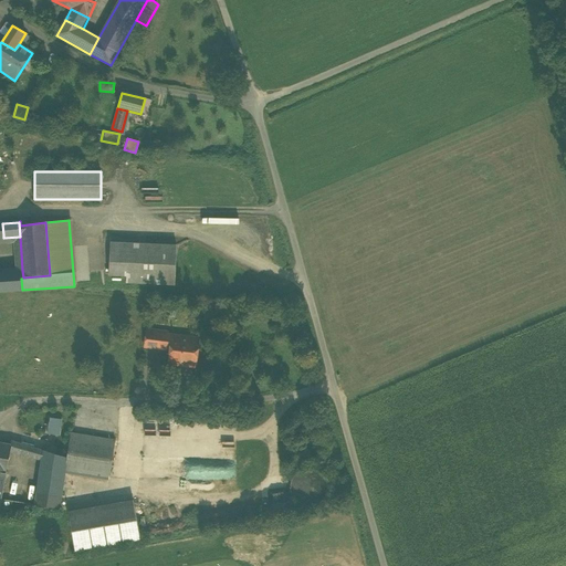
[(126,283),(175,286),(177,245),(109,242),(108,276),(126,276),(126,283)]
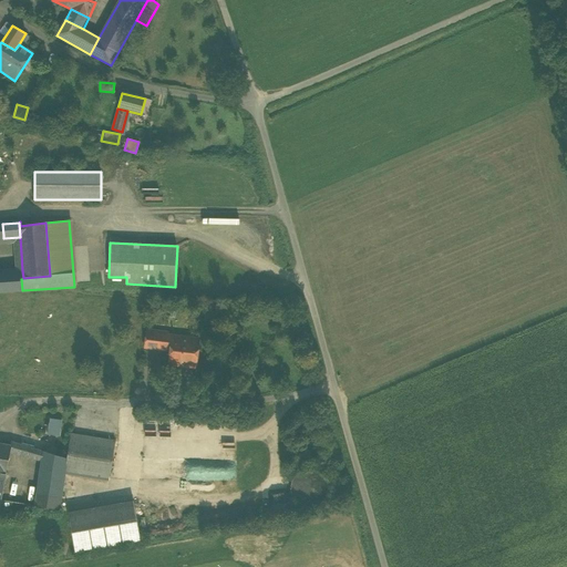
[(23,278),(22,270),(0,271),(0,281),(21,279),(23,278)]
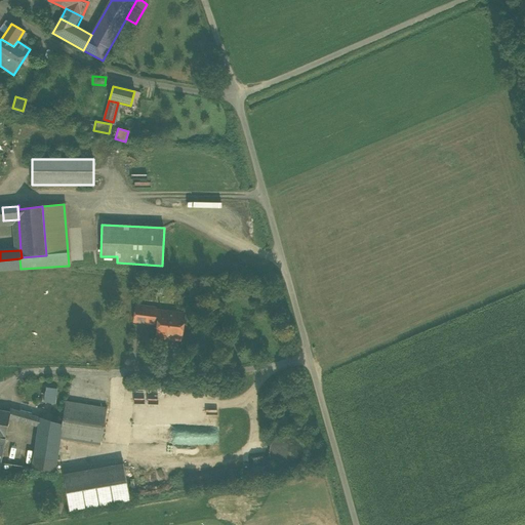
[(21,269),(19,258),(0,260),(0,271),(21,270),(21,269)]
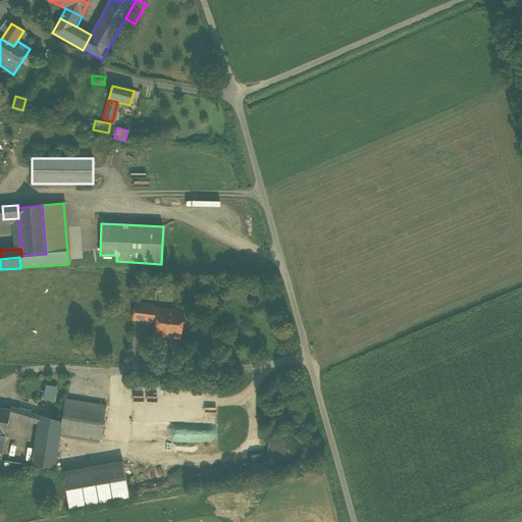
[(136,320),(157,323),(159,309),(138,306),(136,320)]
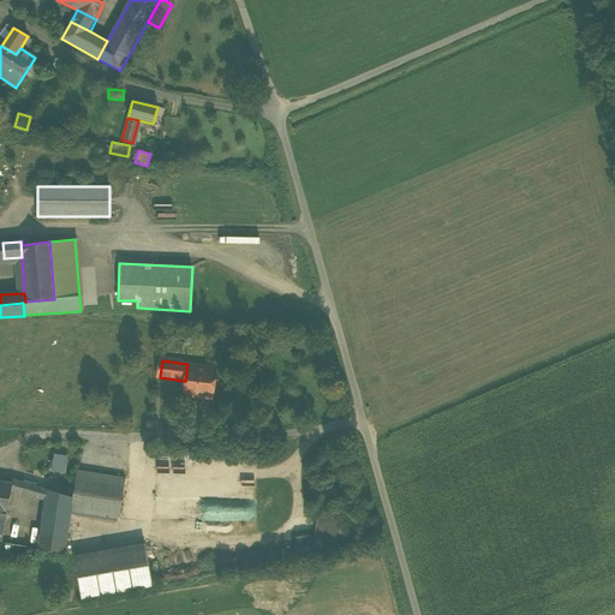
[(184,394),(196,395),(199,365),(187,364),(185,381),(184,394)]
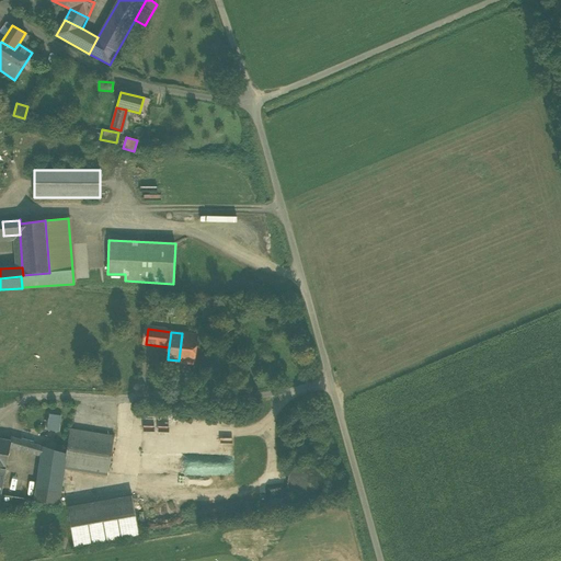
[(196,335),(182,333),(179,361),(193,363),(196,335)]
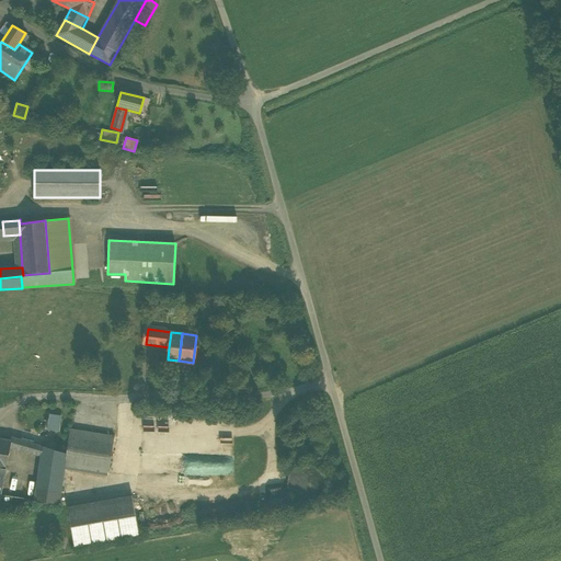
[(47,430),(59,431),(61,415),(50,413),(49,420),(48,420),(47,430)]
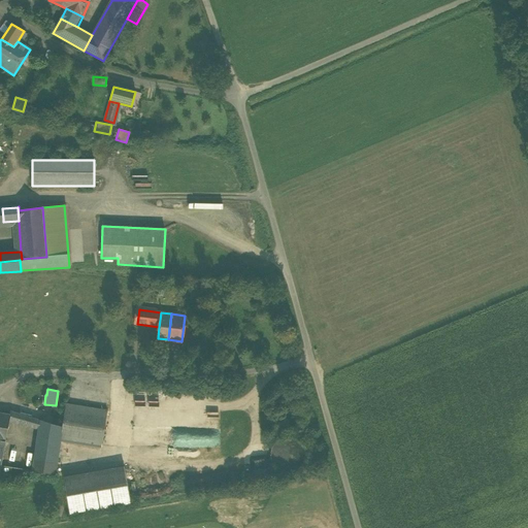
[(66,403),(63,427),(62,431),(104,437),(108,409),(66,403)]
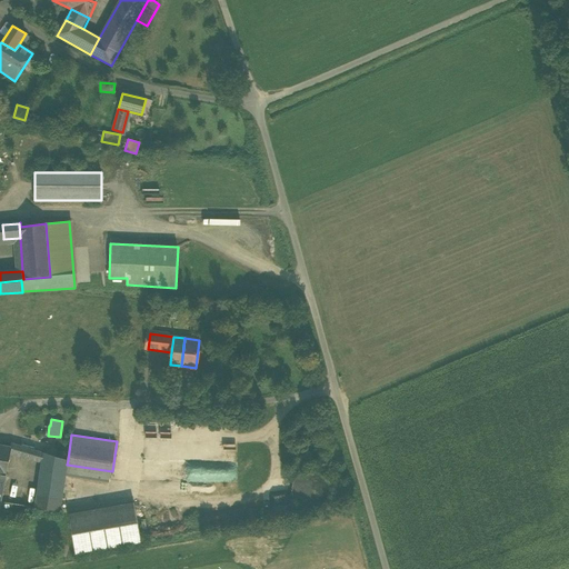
[(11,455),(21,457),(23,446),(11,442),(11,446),(12,447),(11,455)]
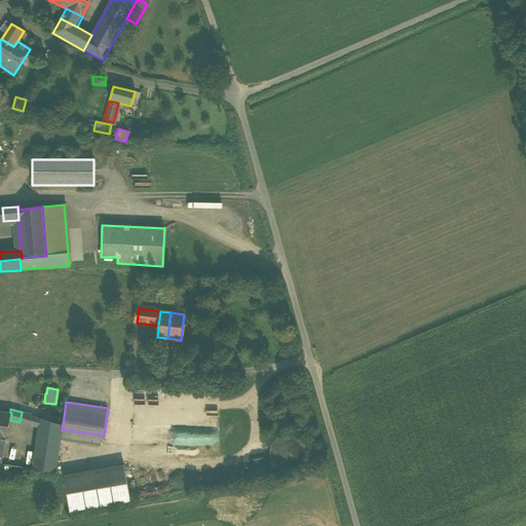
[(0,425),(8,426),(10,420),(11,413),(10,412),(0,410),(0,425)]
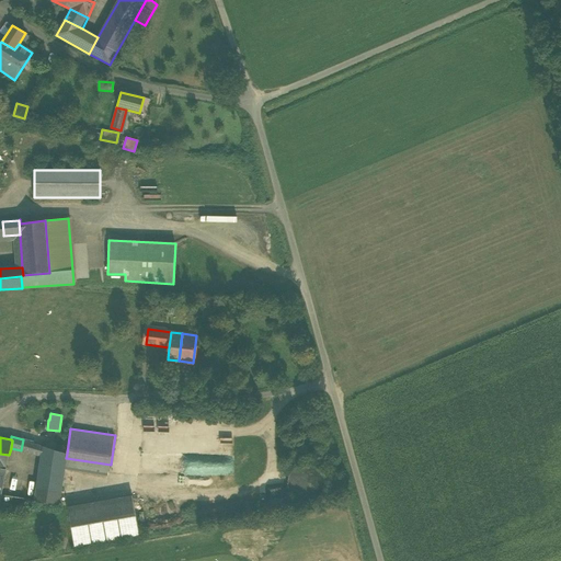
[(21,450),(42,455),(43,446),(23,439),(21,450)]
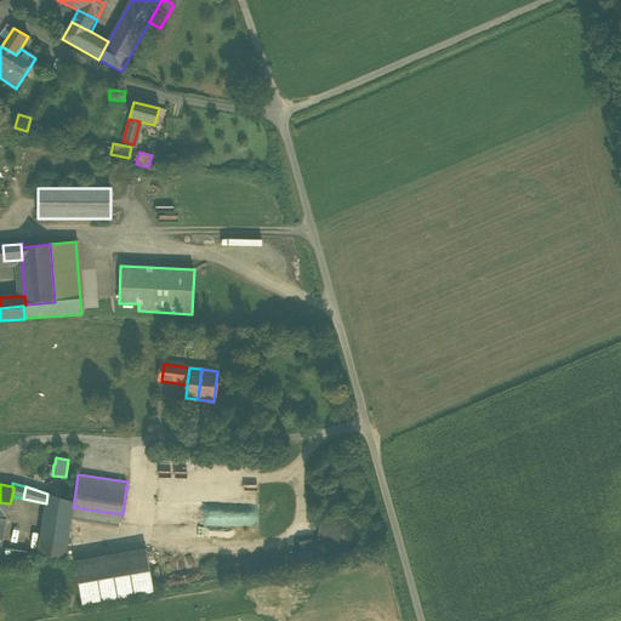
[(72,516),(73,507),(74,502),(47,494),(46,503),(39,553),(66,557),(72,516)]
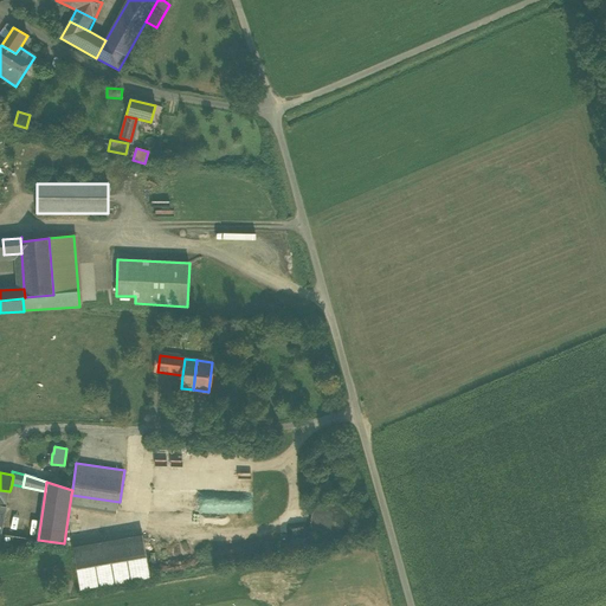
[(7,504),(10,491),(0,490),(0,534),(1,534),(4,521),(7,504)]
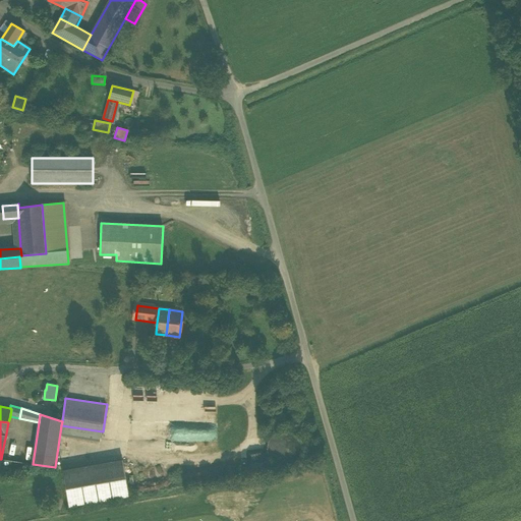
[(61,425),(60,432),(101,439),(103,431),(61,425)]
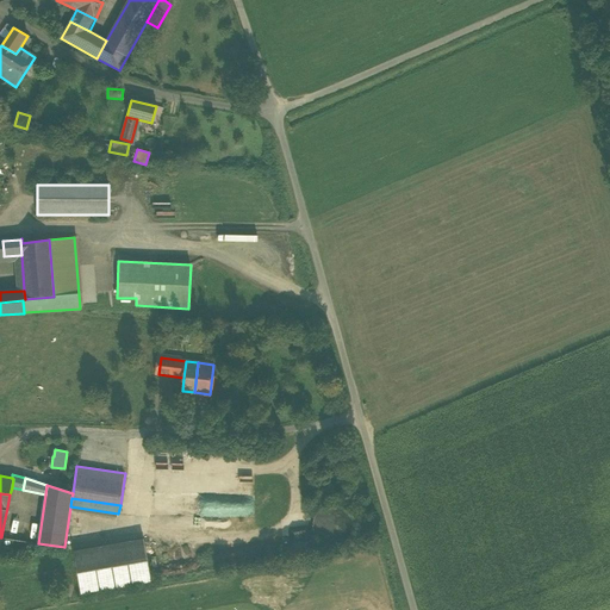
[(331,547),(340,547),(347,543),(353,536),(355,529),(355,521),(352,512),(344,506),(336,504),(328,505),(321,509),(315,515),(312,523),(312,531),(316,539),(323,545),(331,547)]
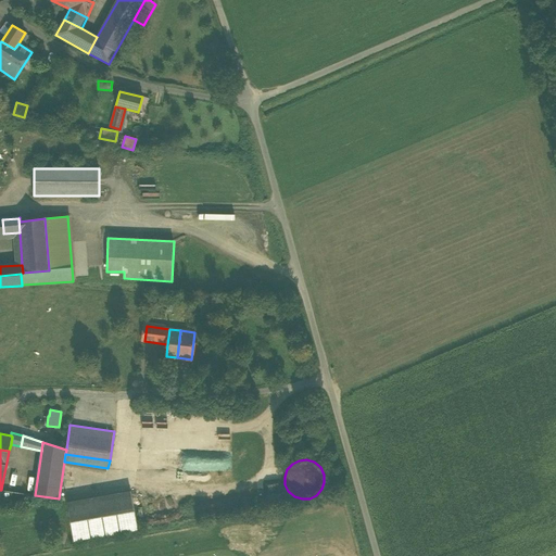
[(70,520),(73,542),(138,530),(130,492),(66,503),(70,520)]
